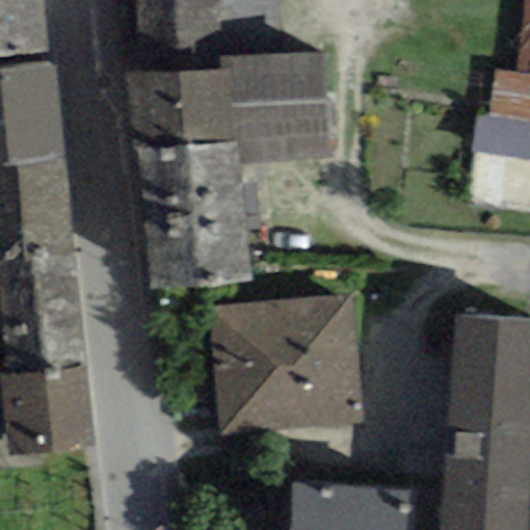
[(0,0),(0,68),(53,62),(50,38),(45,0),(0,0)]
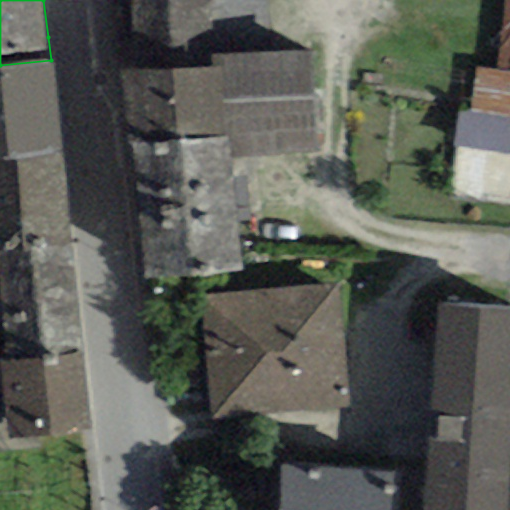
[(506,0),(497,69),(481,67),(475,109),(509,114),(509,0),(506,0)]
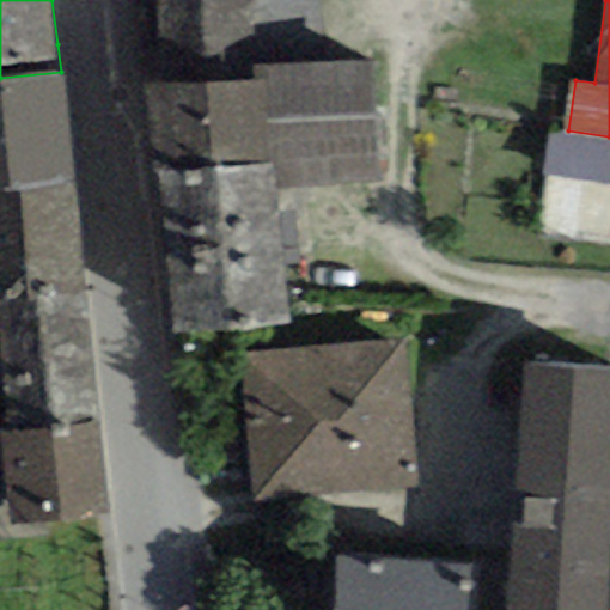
[(252,65),(251,10),(158,12),(159,85),(254,78),(252,65)]
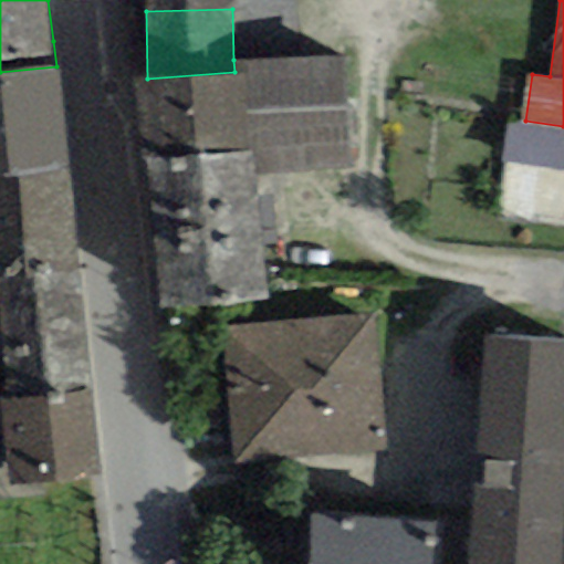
[(147,79),(138,80),(145,159),(254,150),(257,173),(352,165),(343,52),(233,60),(235,72),(147,79)]
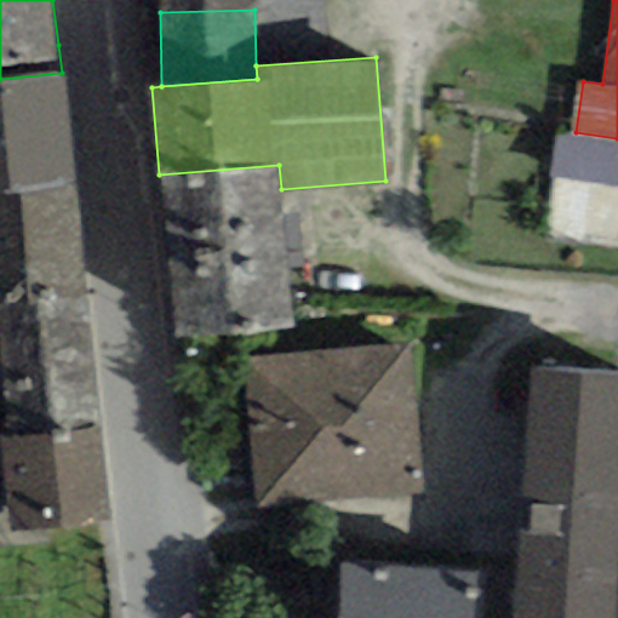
[(0,193),(75,186),(62,73),(0,79),(0,193)]
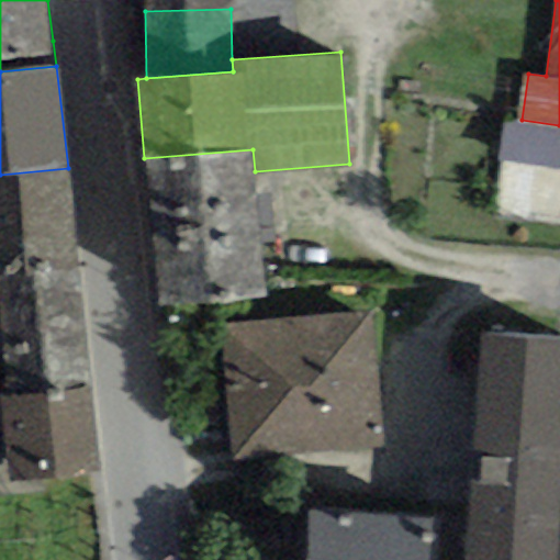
[(559,125),(522,120),(507,118),(493,210),(559,220),(559,125)]
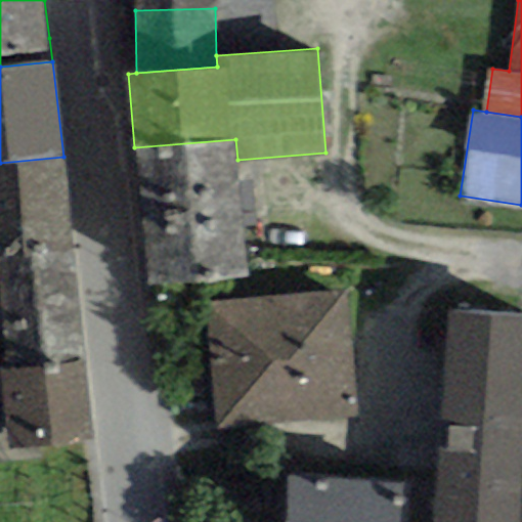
[(237,160),(235,139),(134,147),(144,286),(247,277),(237,160)]
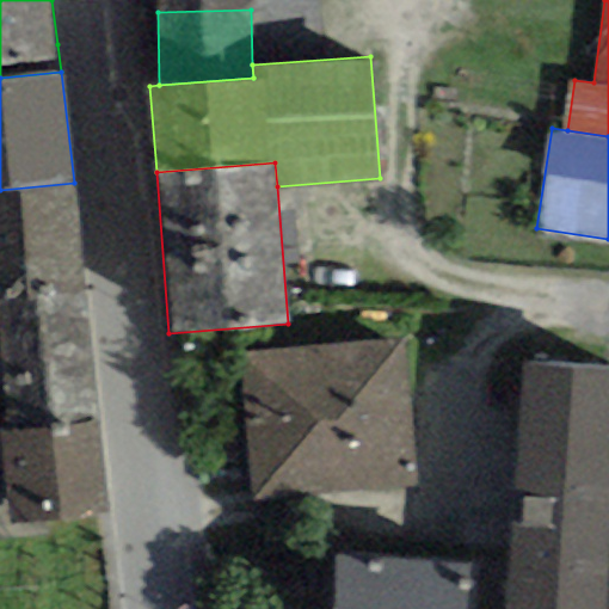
[(0,301),(86,293),(74,183),(0,190),(0,301)]
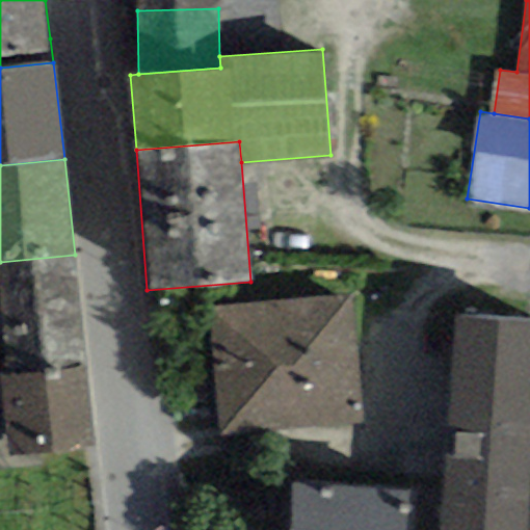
[(0,273),(11,373),(84,365),(75,255),(0,262),(0,273)]
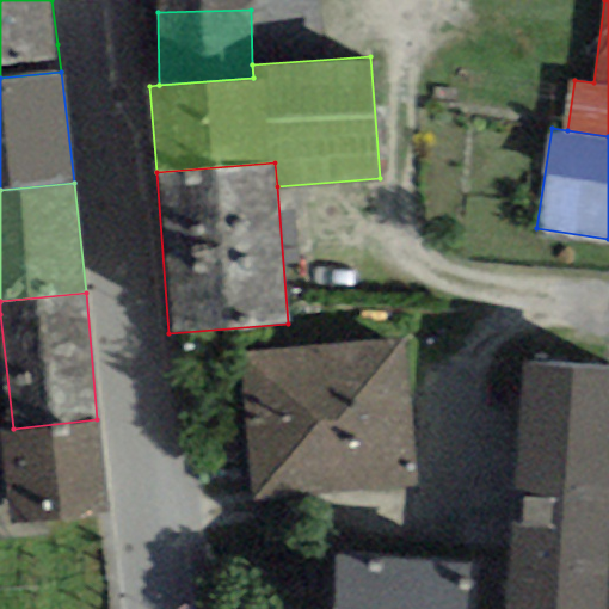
[(406,337),(239,351),(251,499),(418,485),(406,337)]
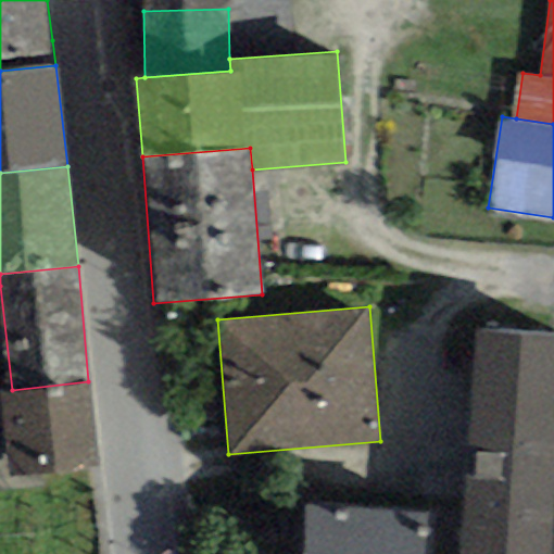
[(552,553),(553,534),(553,331),(477,327),(463,553),(552,553)]
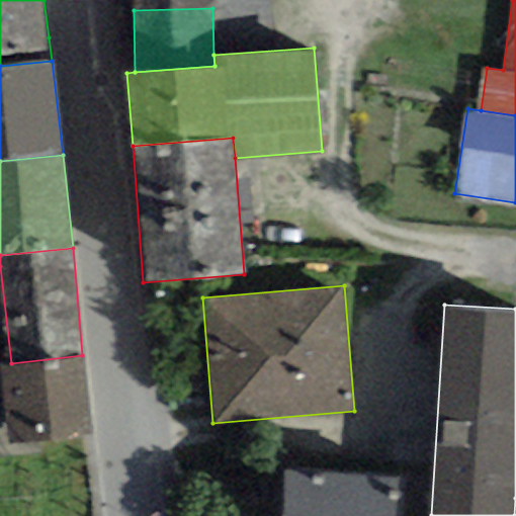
[(0,365),(0,371),(10,443),(92,432),(82,355),(11,363),(0,365)]
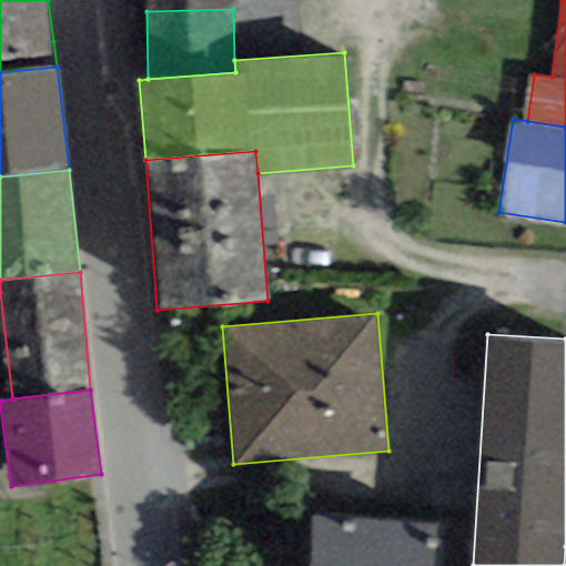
[(440,565),(443,526),(315,515),(311,565),(440,565)]
